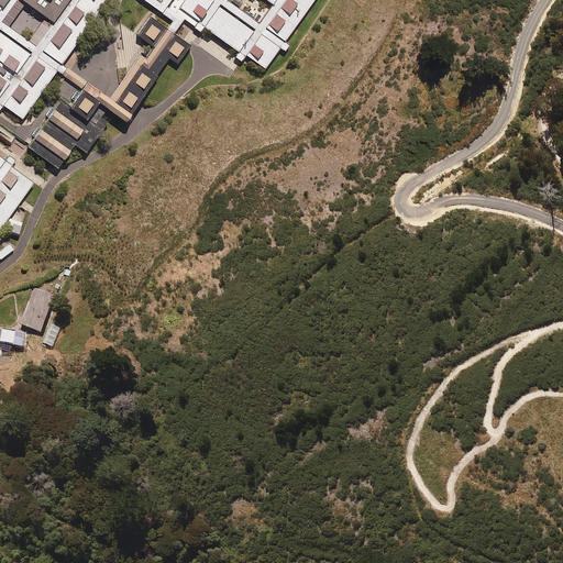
[(103,0),(0,0),(0,101),(21,117),(103,0)]
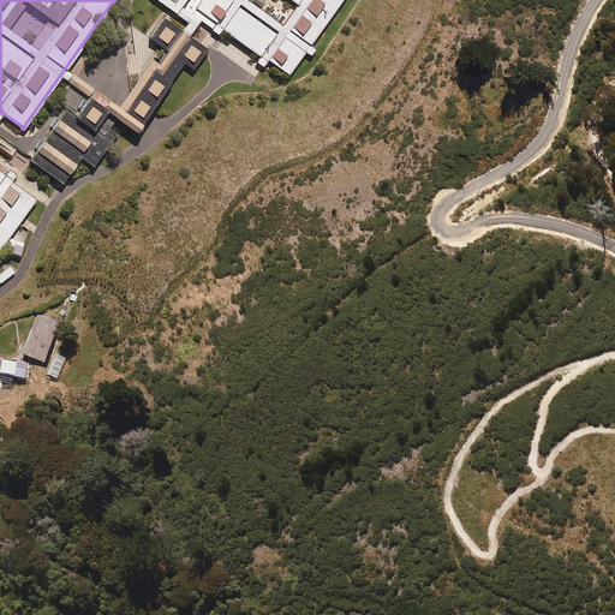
[(198,0),(195,5),(288,72),(340,0),(198,0)]
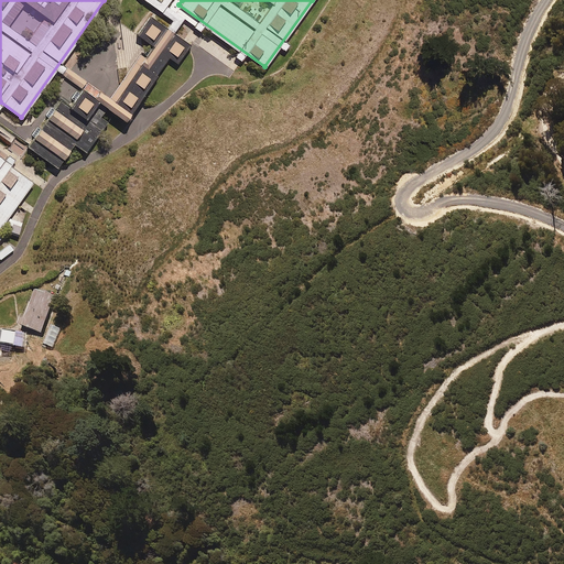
[(69,106),(60,99),(54,108),(52,106),(45,115),(47,117),(40,127),(38,126),(31,134),(34,136),(29,143),(57,164),(74,141),(85,150),(114,110),(126,119),(158,74),(155,73),(169,56),(177,62),(192,43),(151,13),(137,33),(153,44),(144,55),(140,52),(108,96),(87,80),(69,106)]
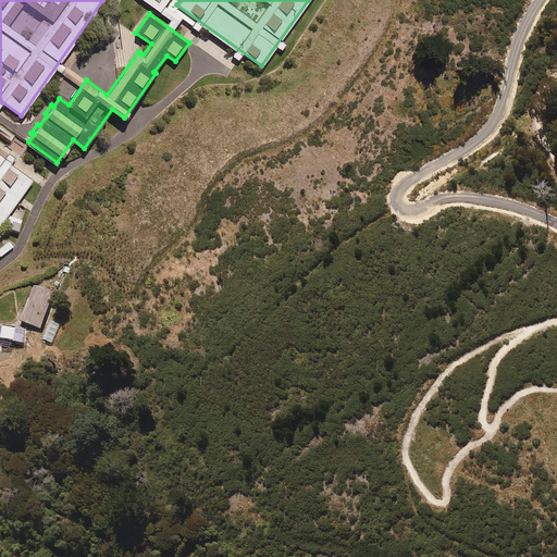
[(0,223),(33,178),(0,155),(0,223)]
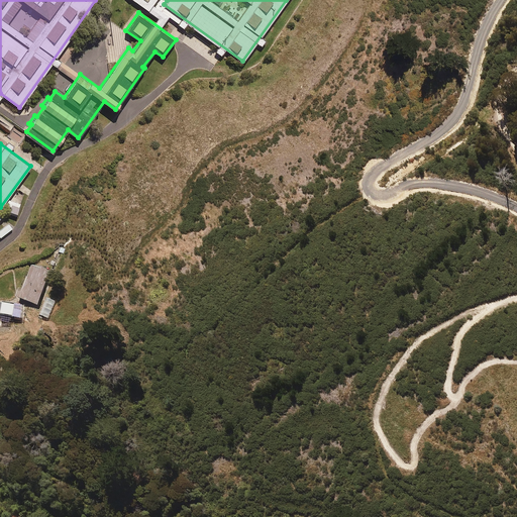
[(50,271),(29,263),(16,297),(37,305),(50,271)]
